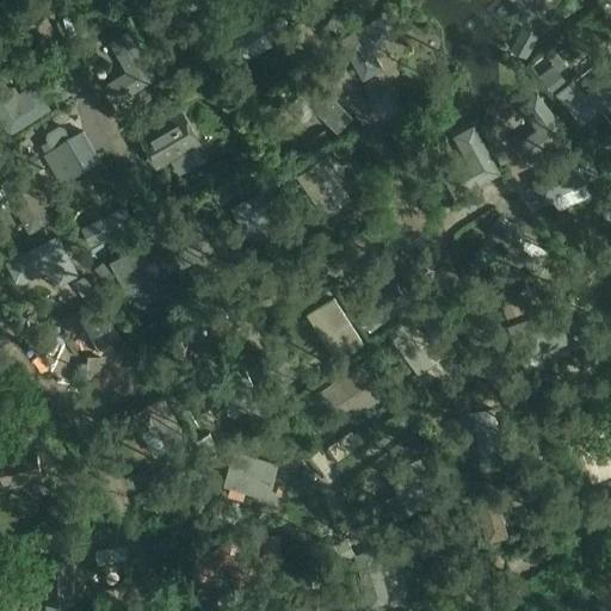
[(287,19),(277,2),(232,30),(241,45),(287,19)]
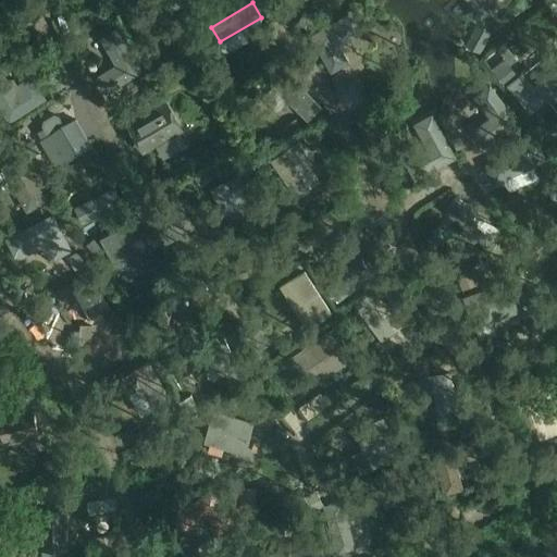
[(188,11),(172,20),(178,31),(195,22),(188,11)]
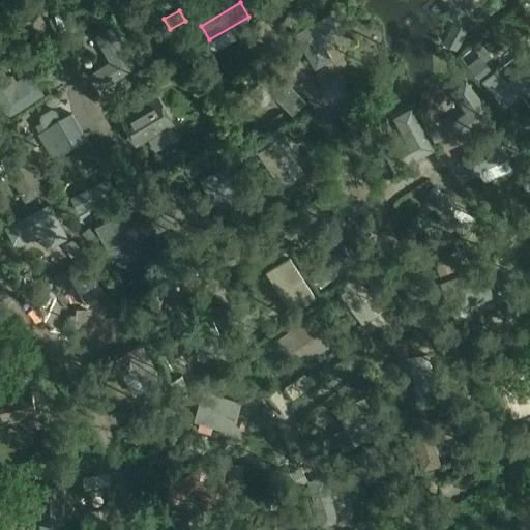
[(289,11),(285,23),(296,27),(300,16),(289,11)]
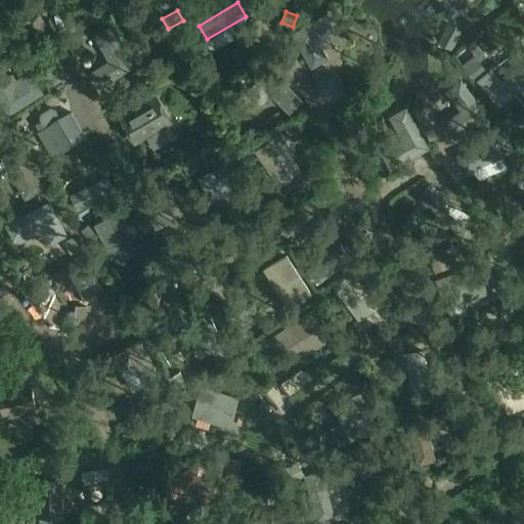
[(316,40),(341,26),(333,11),(294,34),(312,66),(326,57),(316,40)]
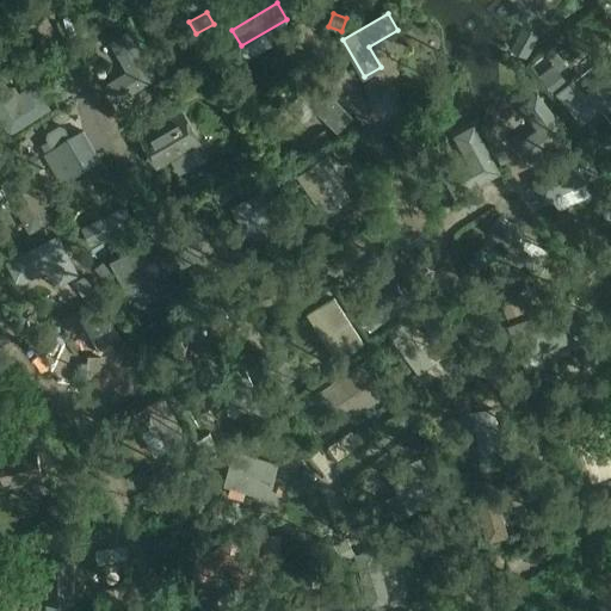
[(118,100),(155,78),(128,32),(111,42),(129,72),(107,84),(118,100)]
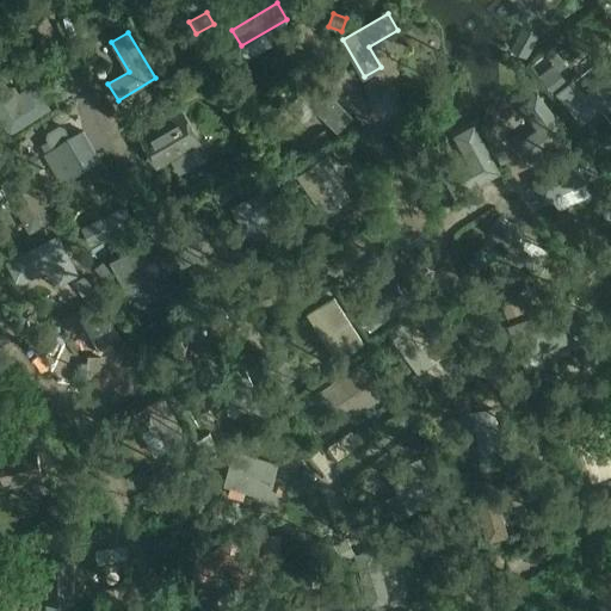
[(518,38),(512,50),(526,57),(532,45),(518,38)]
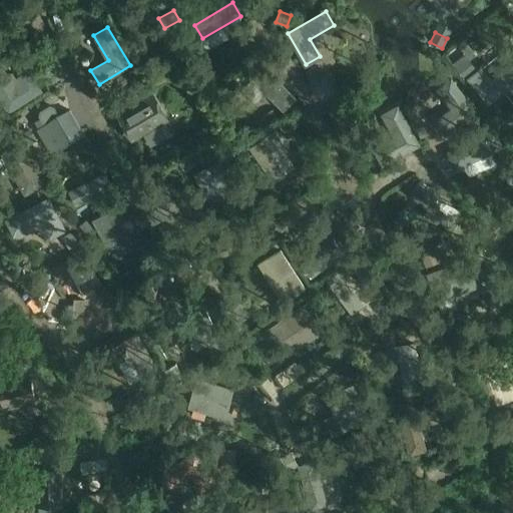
[(35,45),(31,37),(22,42),(27,50),(35,45)]
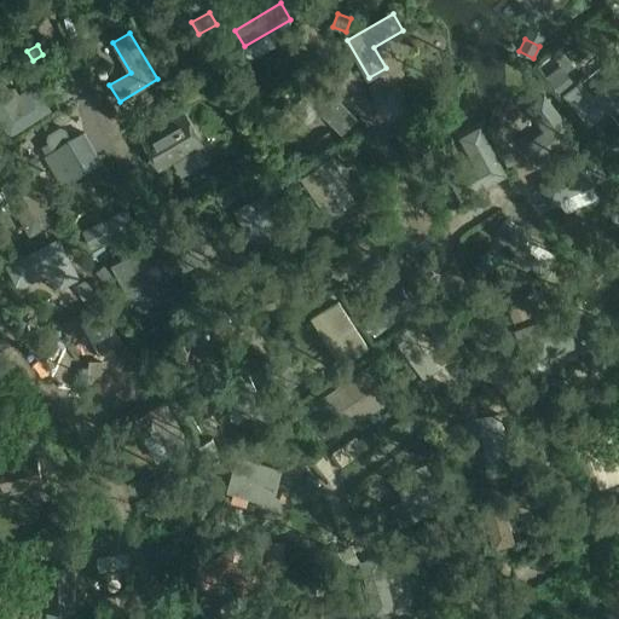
[(284,58),(273,63),(278,74),(289,69),(284,58)]
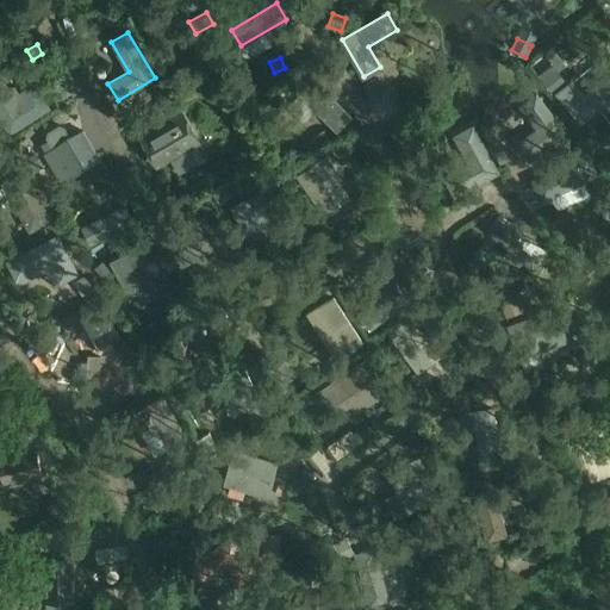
[(542,80),(552,92),(566,81),(556,69),(542,80)]
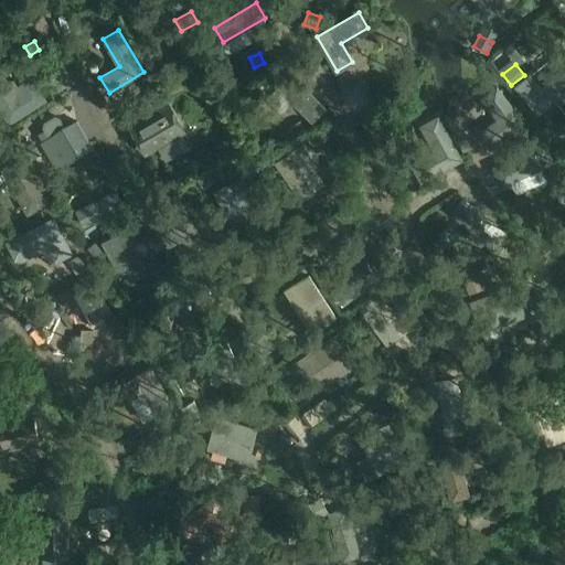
[(536,113),(564,91),(564,71),(541,89),(530,75),(516,86),(536,113)]
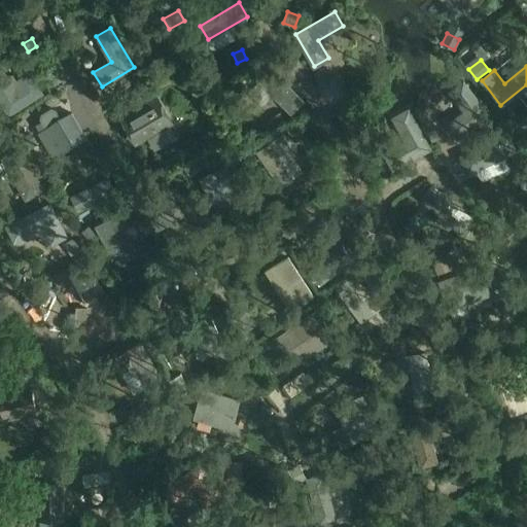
[(291,113),(304,101),(271,68),(258,80),(291,113)]
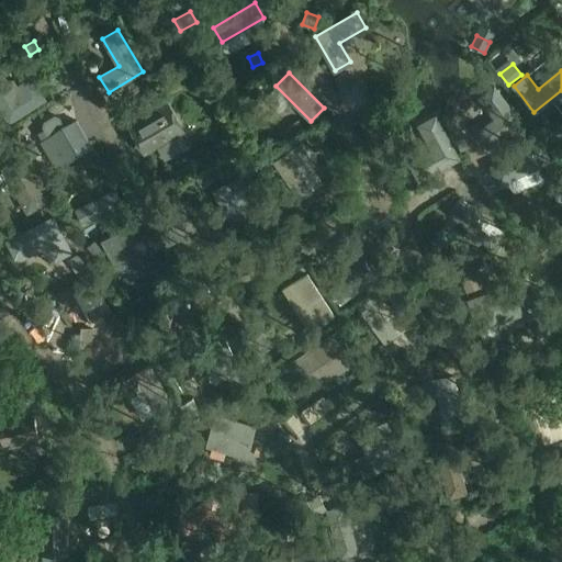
[(0,107),(10,122),(44,99),(34,83),(15,96),(1,74),(0,74),(0,107)]
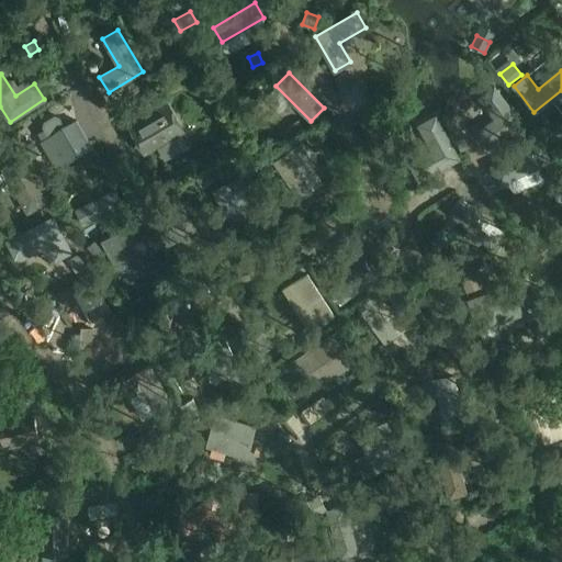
[(343,75),(335,80),(341,92),(350,88),(343,75)]
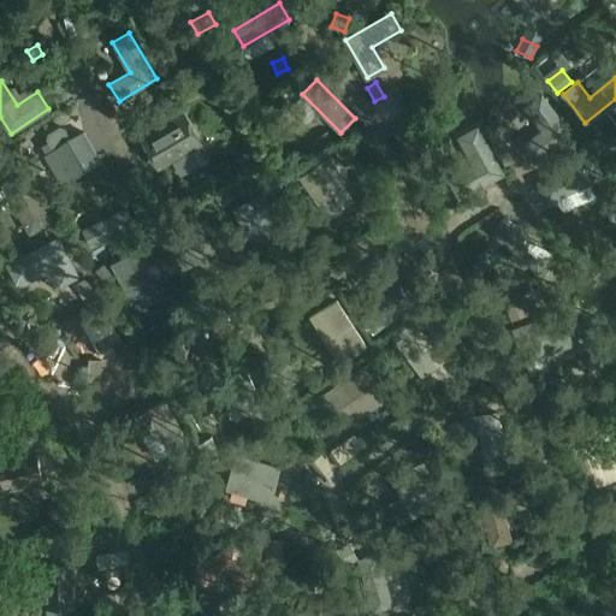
[(161,94),(157,87),(142,95),(147,102),(161,94)]
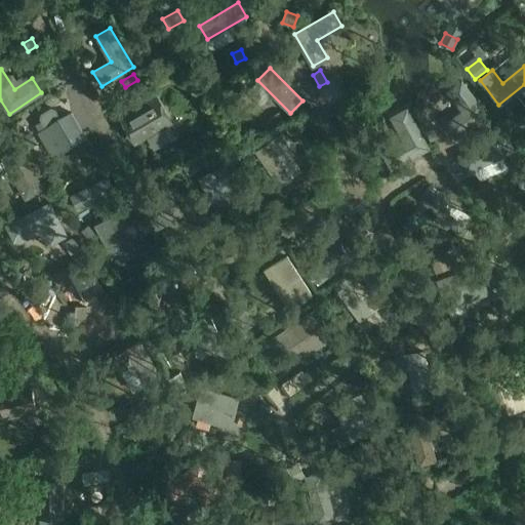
[(54,79),(44,85),(48,92),(58,85),(54,79)]
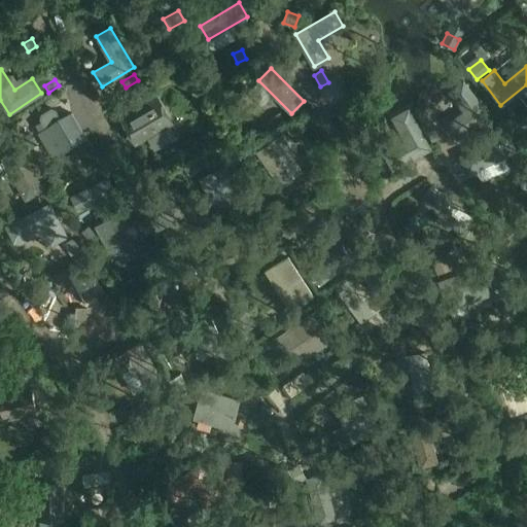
[(459,137),(489,114),(463,81),(450,91),(465,111),(449,124),(459,137)]
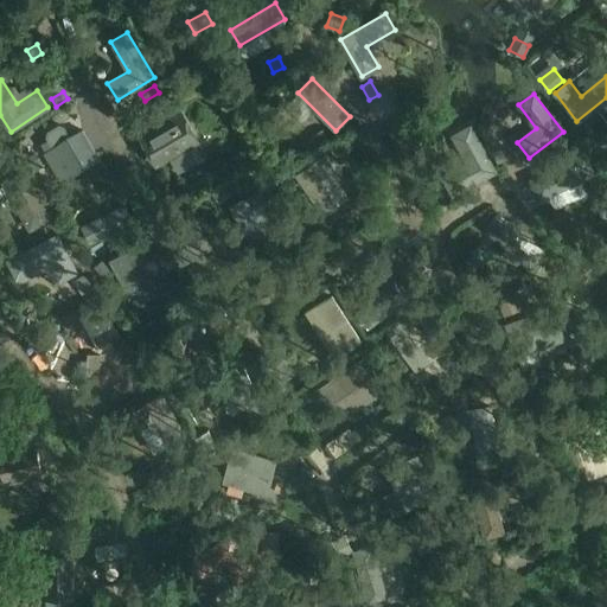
[(145,109),(153,122),(168,114),(160,100),(145,109)]
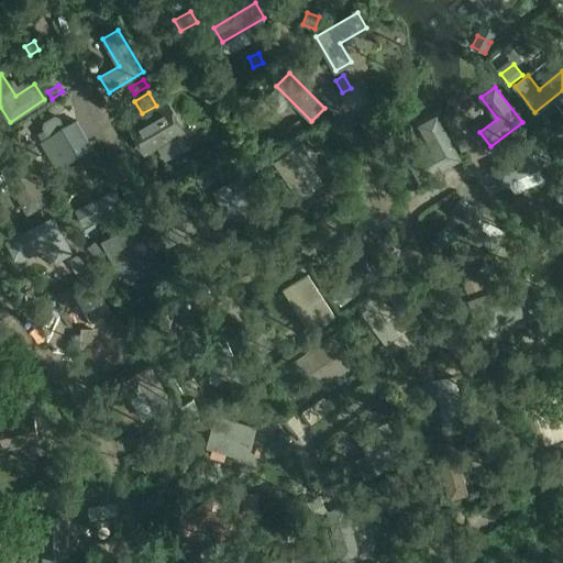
[(184,130),(168,105),(131,127),(145,152),(184,130)]
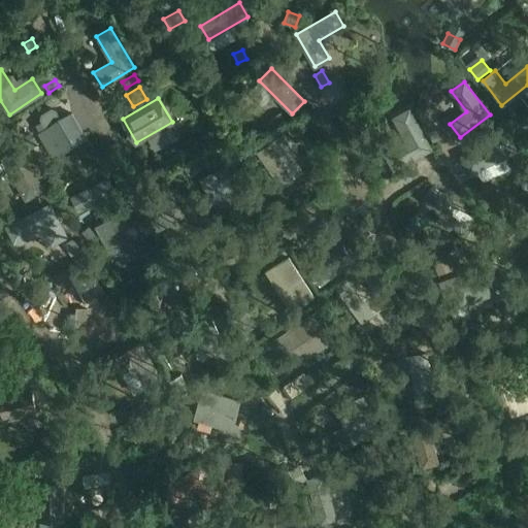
[(361,103),(363,108),(368,109),(371,106),(370,101),(365,99),(361,103)]
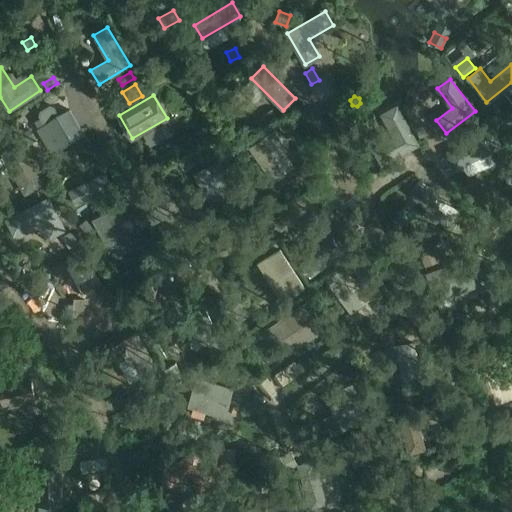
[(41,111),(39,116),(58,149),(83,135),(68,110),(60,115),(55,106),(50,105),(41,111)]
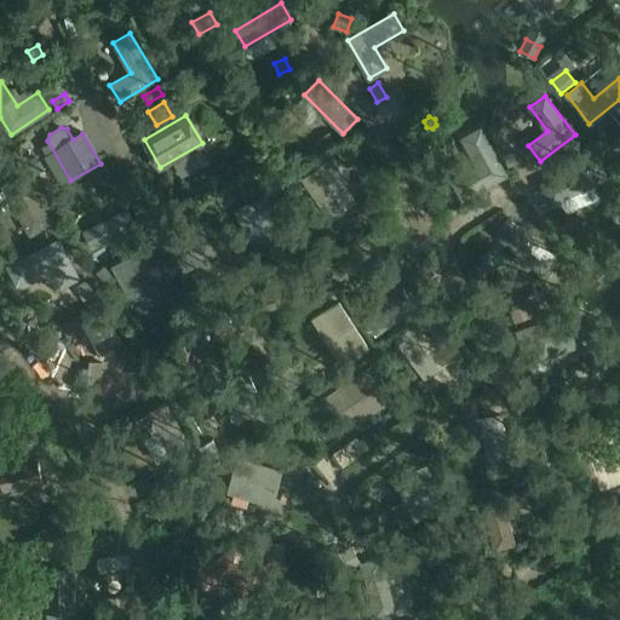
[(478,166),(466,172),(453,179),(463,196),(505,173),(481,128),(464,138),(464,139),(478,166)]
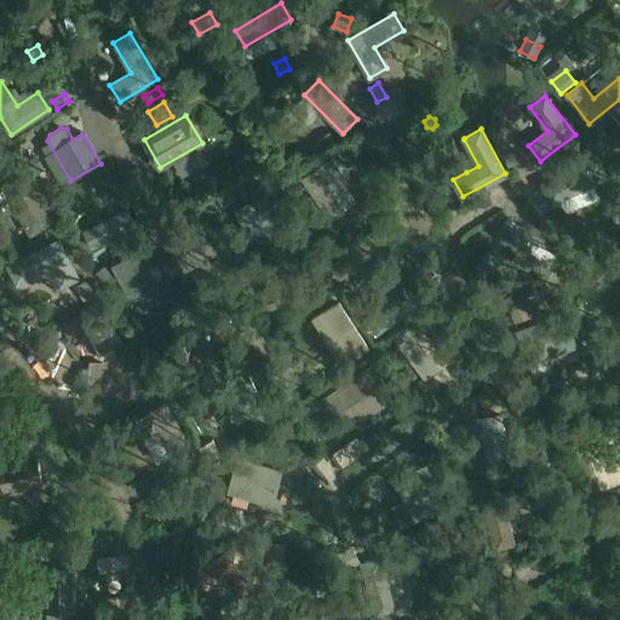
[(607,158),(619,151),(619,150),(615,138),(602,144),(607,158)]
